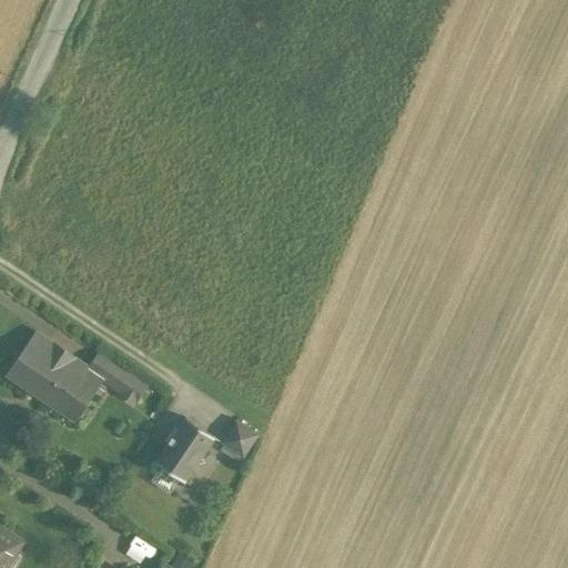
[(89,368),(37,332),(30,342),(31,342),(84,378),(90,371),(88,369),(89,368)]
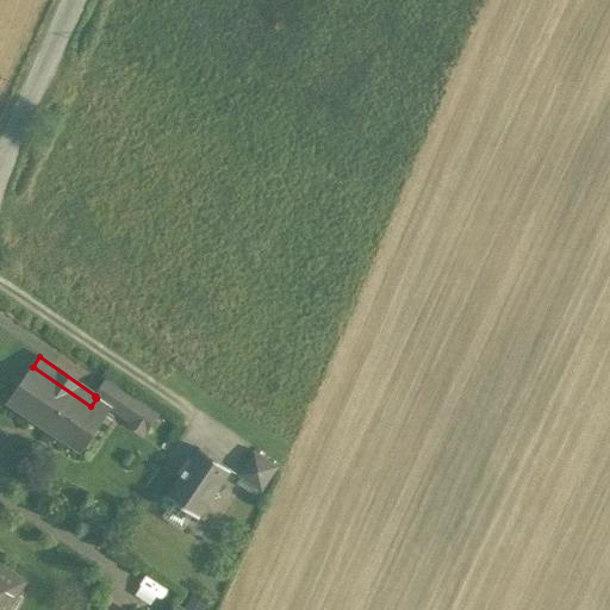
[(91,406),(33,367),(32,367),(20,385),(22,386),(11,400),(10,400),(10,402),(25,412),(25,414),(39,423),(41,421),(48,425),(47,428),(66,442),(91,406)]
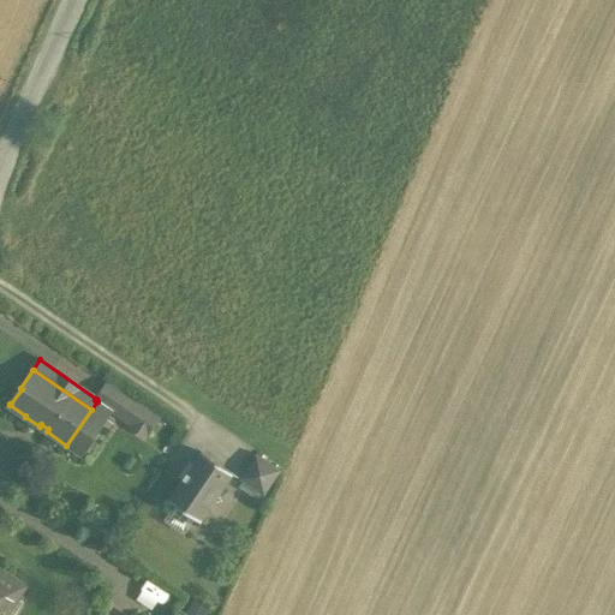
[(130,399),(107,383),(96,399),(95,400),(97,401),(119,416),(130,399)]
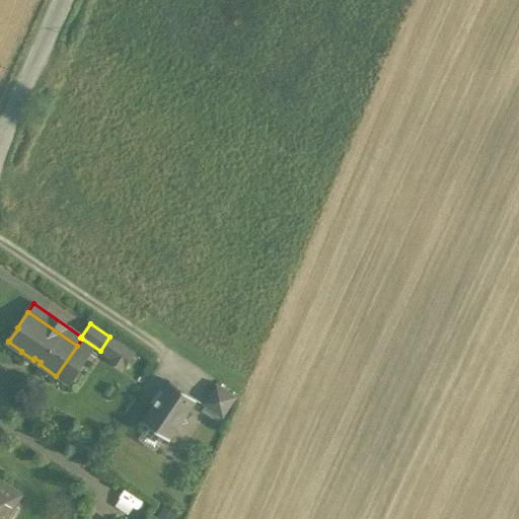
[(109,337),(100,351),(110,358),(120,344),(109,337)]
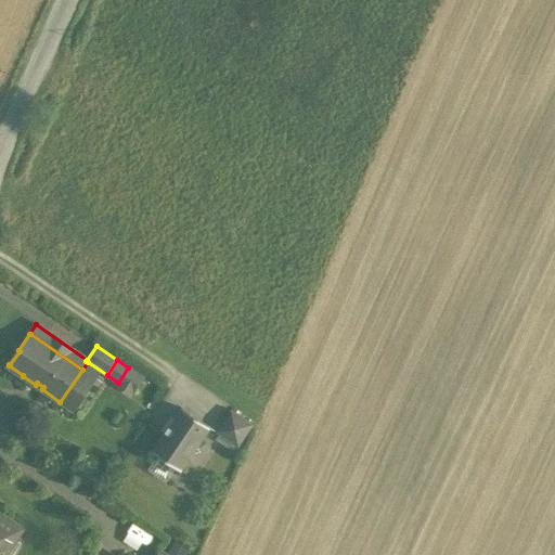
[(181,408),(152,452),(181,472),(210,427),(181,408)]
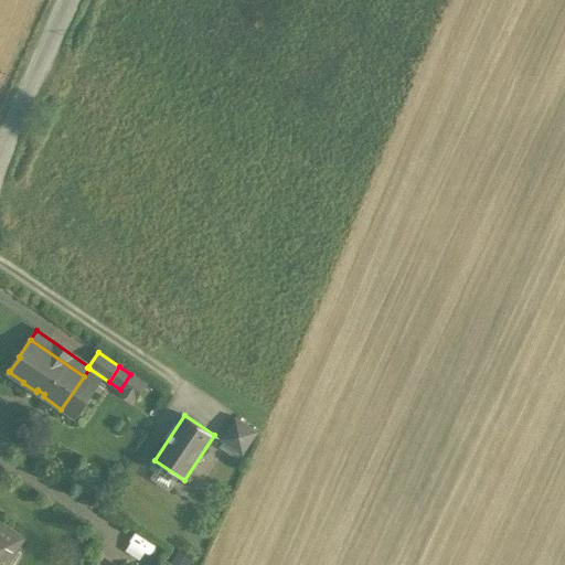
[(257,433),(235,417),(220,439),(242,455),(257,433)]
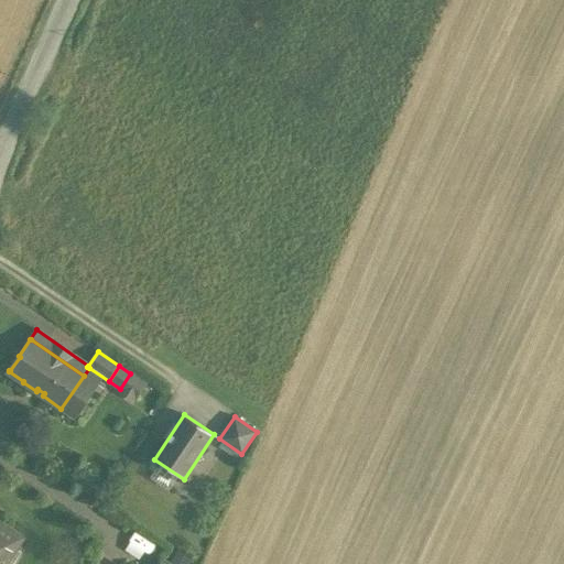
[(0,563),(4,563),(24,537),(0,520),(0,563)]
